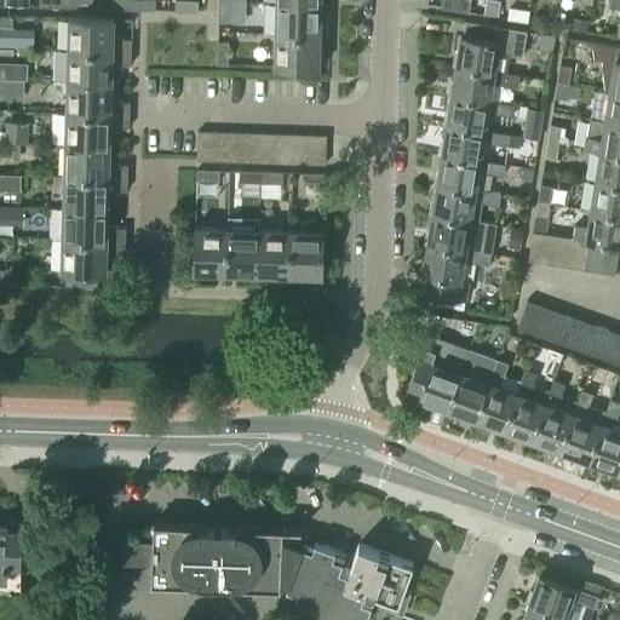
[(174,0),(174,10),(197,11),(197,0),(174,0)]
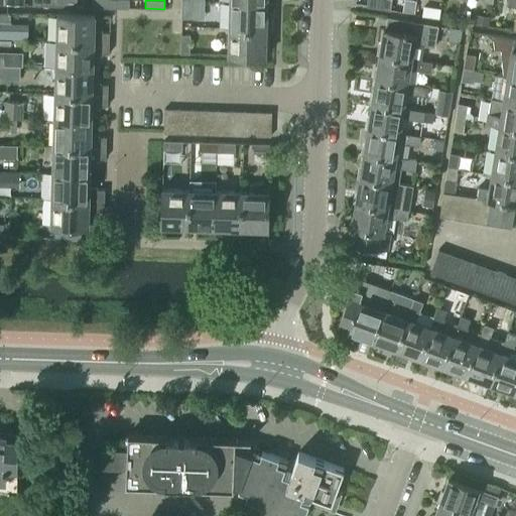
[(191,18),(191,1),(181,0),(181,18),(191,18)]
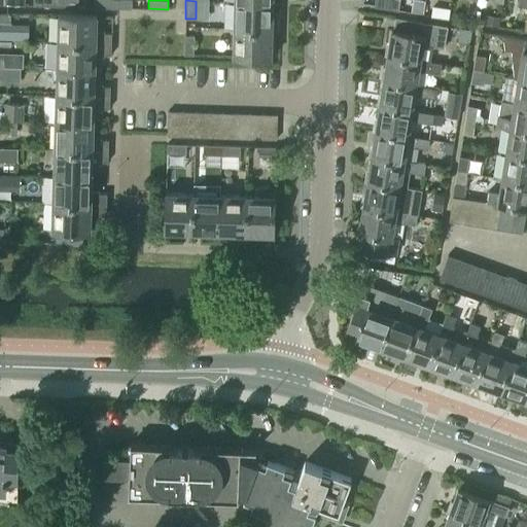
[(375,0),(375,6),(397,10),(398,0),(375,0)]
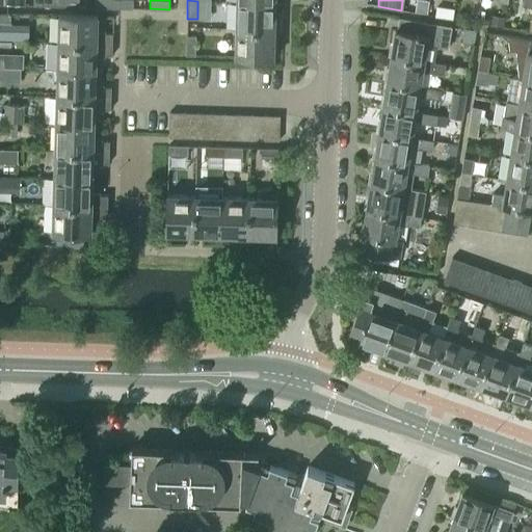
[(429,1),(422,0),(416,0),(415,12),(427,15),(429,1)]
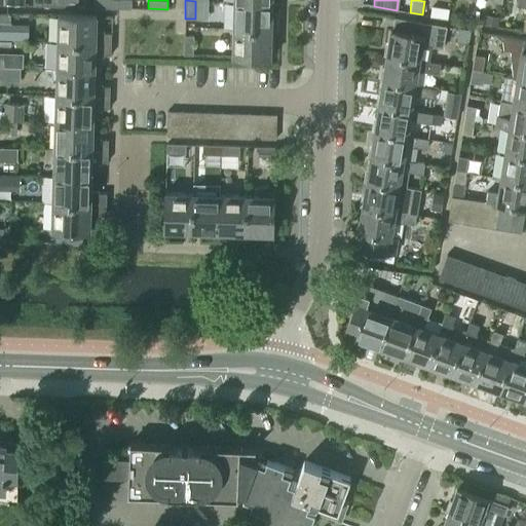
[(271,30),(272,3),(234,2),(233,29),(271,30)]
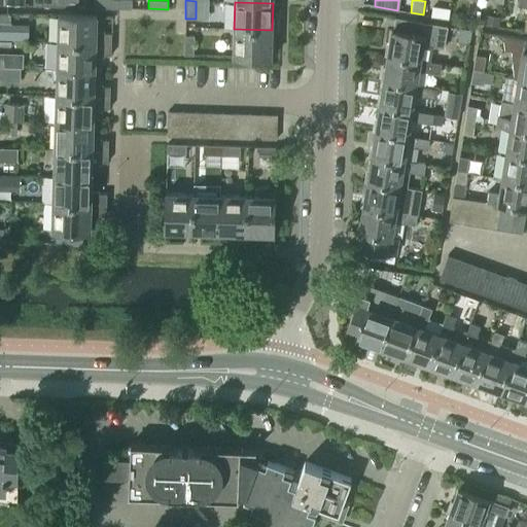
[(29,41),(30,13),(18,13),(16,41),(29,41)]
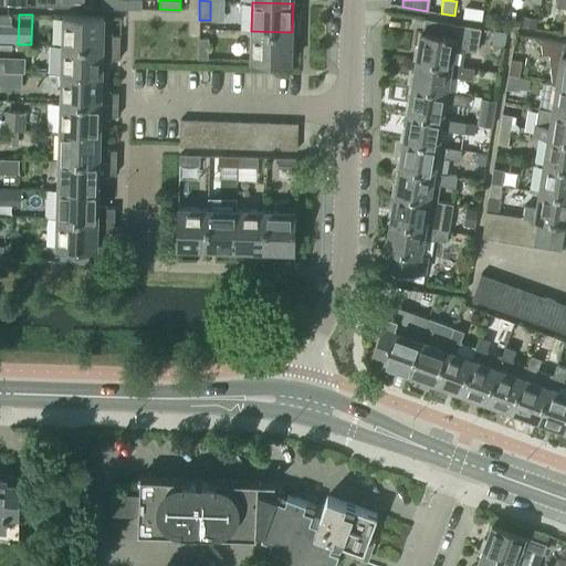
[(63,45),(121,46),(121,35),(103,34),(103,17),(63,16),(63,45)]
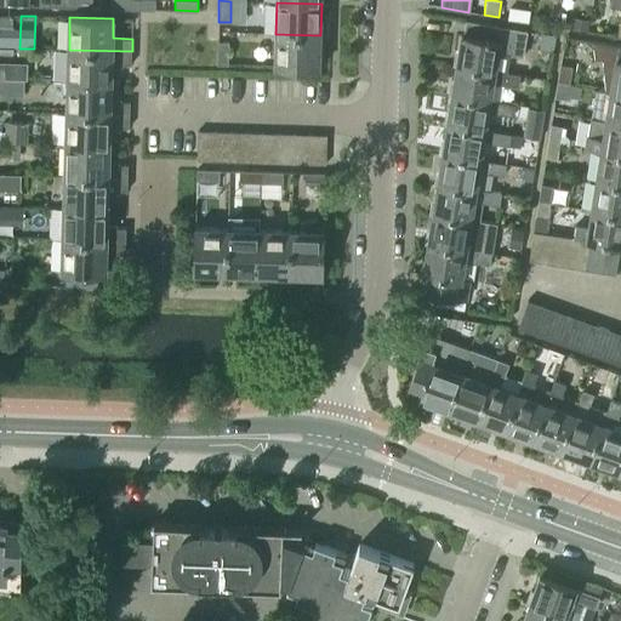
[(461,35),(456,66),(494,72),(507,73),(510,56),(523,57),(528,30),(467,22),(466,22),(463,35),(461,35)]
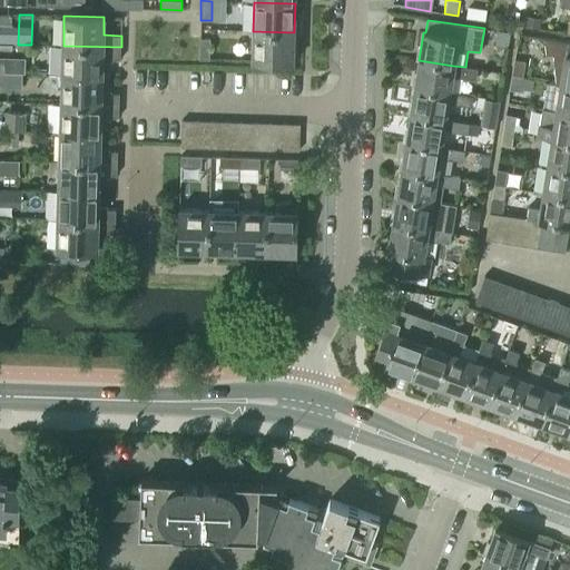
[(0,28),(0,43),(11,45),(11,29),(0,28)]
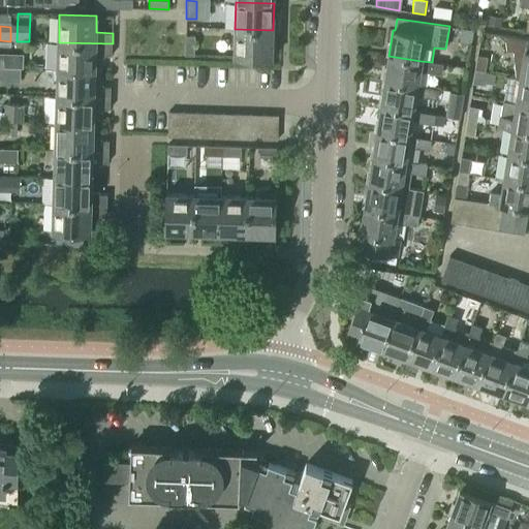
[(473,30),(462,28),(459,41),(471,43),(473,30)]
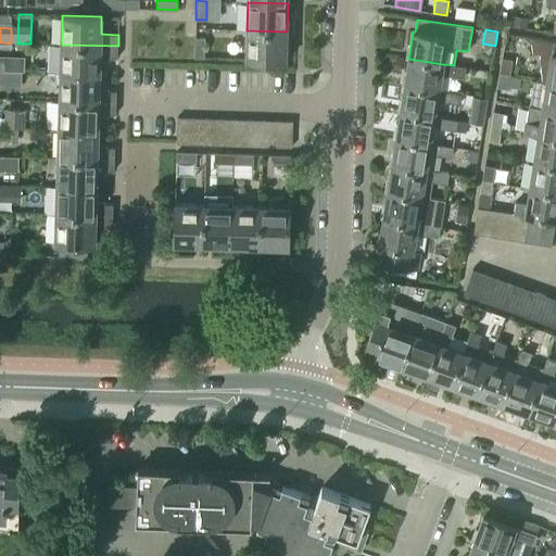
[(286,61),(287,32),(247,30),(245,60),(286,61)]
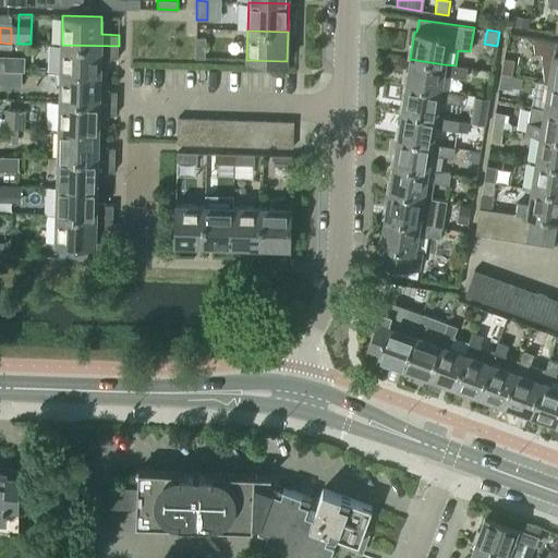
[(206,59),(206,38),(195,38),(195,58),(206,59)]
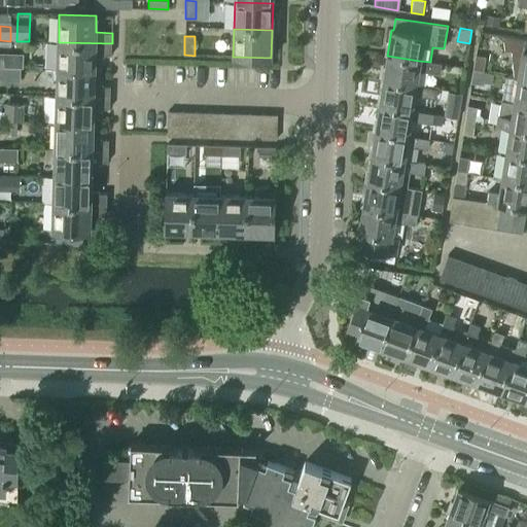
[(519,76),(526,77),(526,39),(502,36),(504,49),(512,50),(514,76),(519,76)]
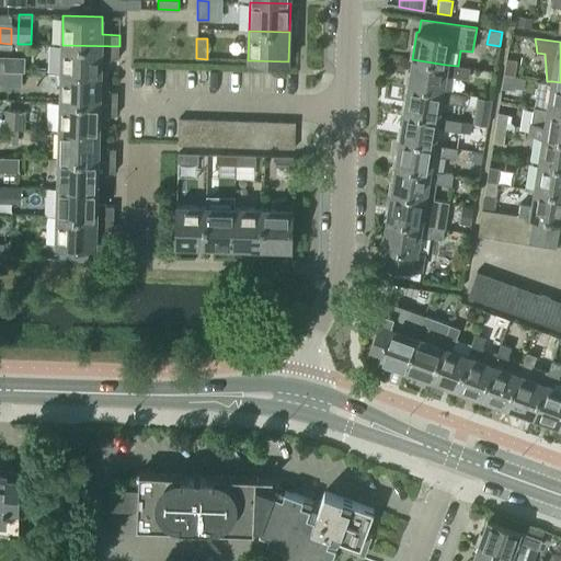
[(118,59),(119,46),(63,45),(61,73),(101,75),(101,59),(118,59)]
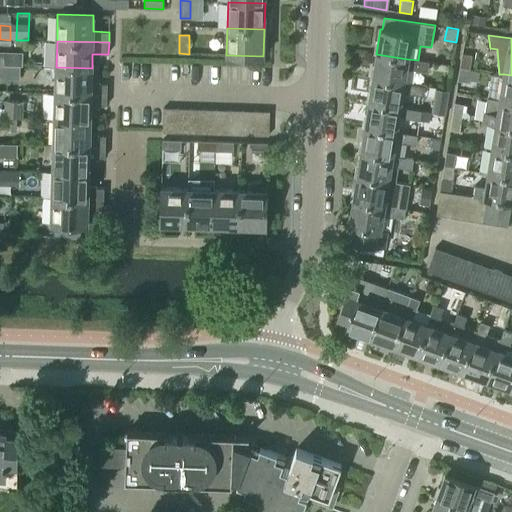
[(0,65),(22,66),(22,52),(0,51),(0,65)]
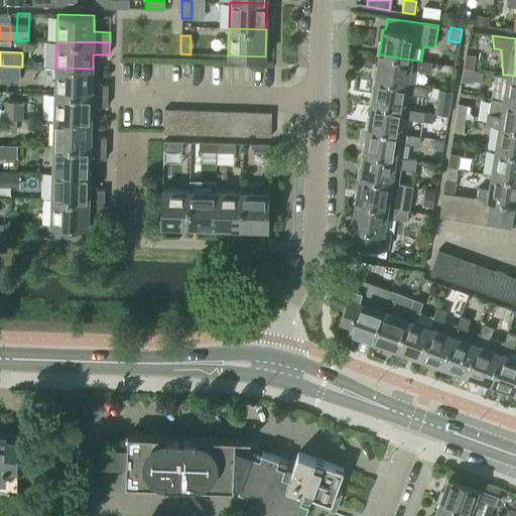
[(379,54),(375,79),(406,84),(409,69),(430,72),(431,62),(421,60),(410,59),(379,54)]
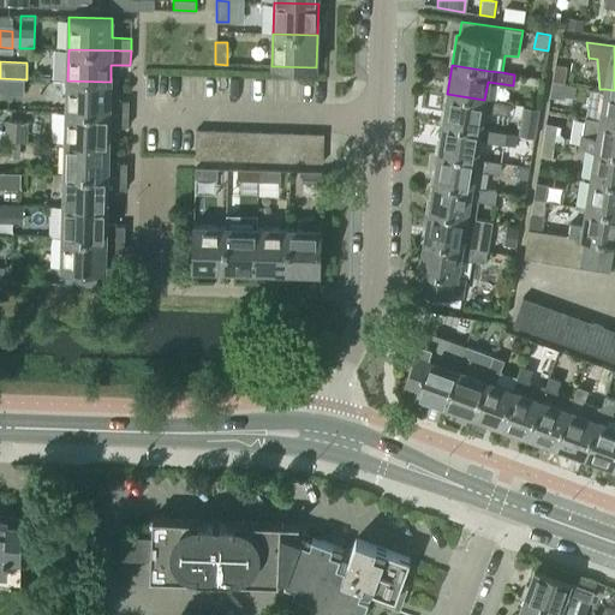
[(551,81),(563,83),(567,67),(555,65),(551,81)]
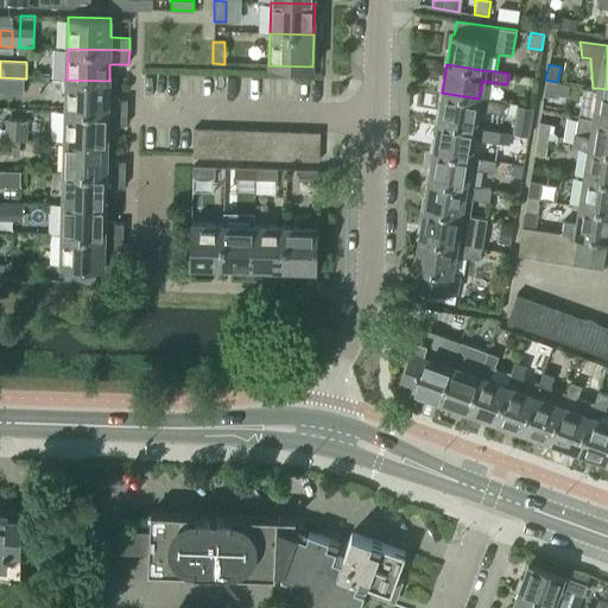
[(108,100),(109,81),(67,80),(65,111),(127,112),(127,100),(108,100)]
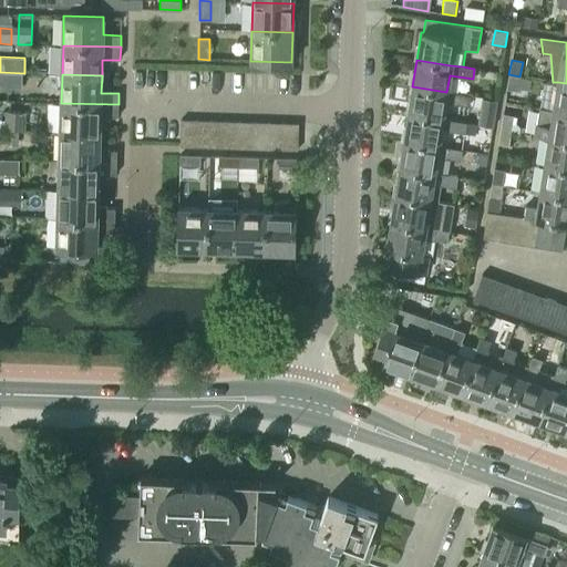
[(517,92),(519,76),(508,74),(506,90),(517,92)]
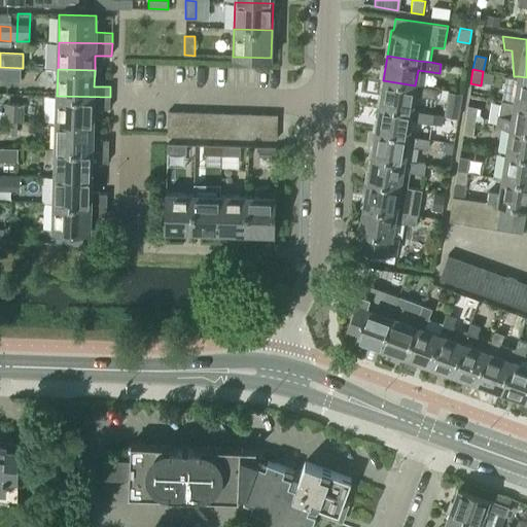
[(526,103),(526,77),(519,76),(515,101),(515,102),(526,103)]
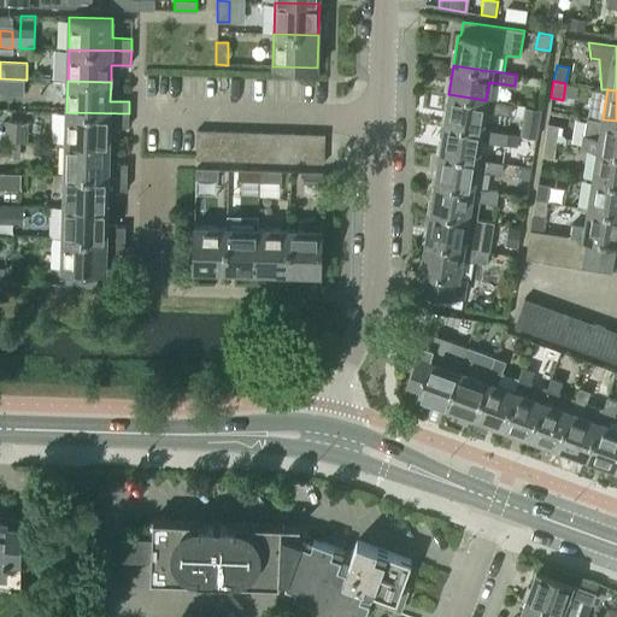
[(448,94),(444,124),(481,130),(485,112),(510,116),(512,105),(486,100),(448,94)]
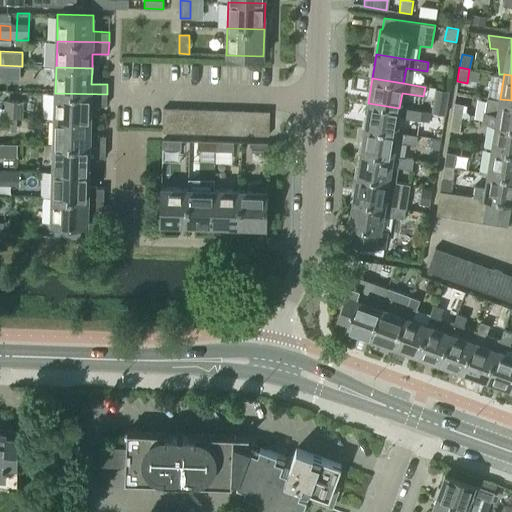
[(107,105),(107,94),(55,93),(54,119),(90,120),(91,105),(107,105)]
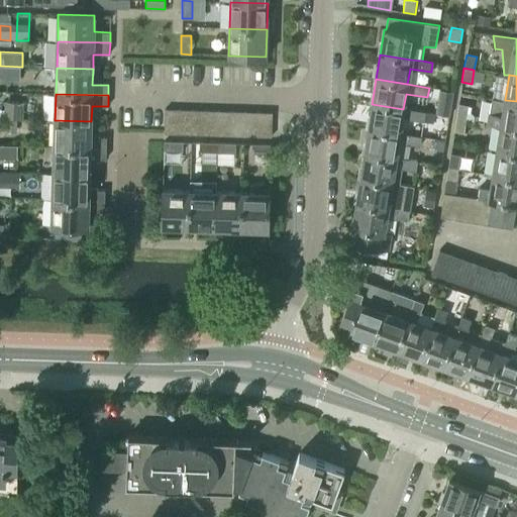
[(516,101),(505,100),(505,99),(493,98),(489,122),(501,124),(501,125),(516,127),(516,101)]
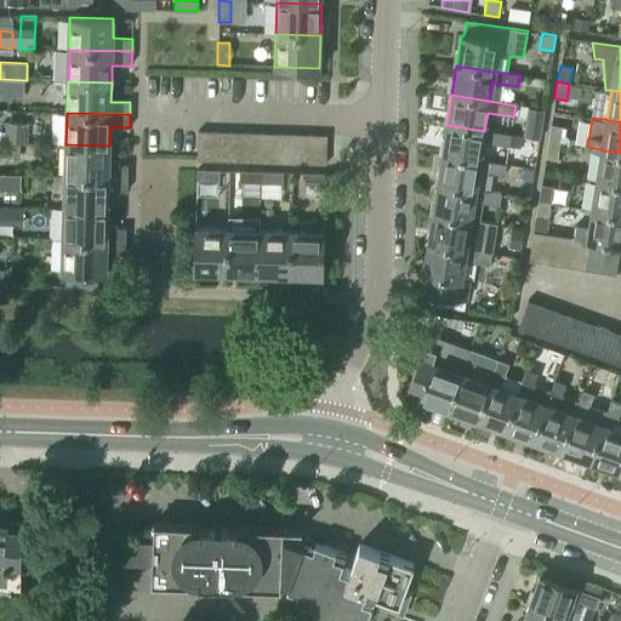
[(525,120),(523,137),(541,140),(543,123),(525,120)]
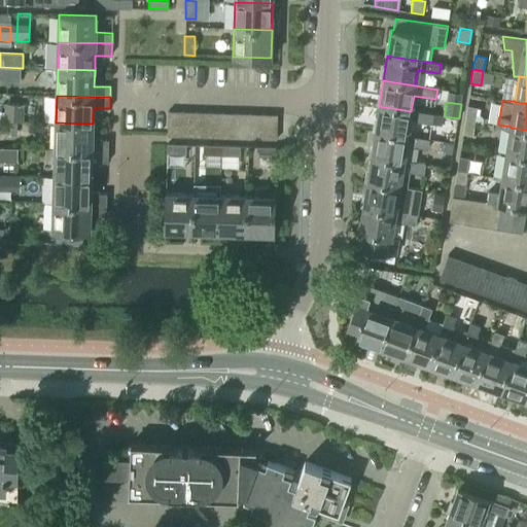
[(3,120),(6,120),(23,121),(24,104),(6,104),(4,103),(3,120)]
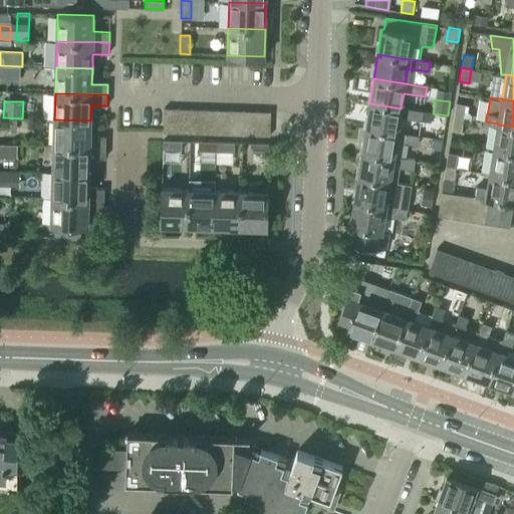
[(369,103),(365,129),(397,134),(400,117),(421,120),(423,111),(401,108),(369,103)]
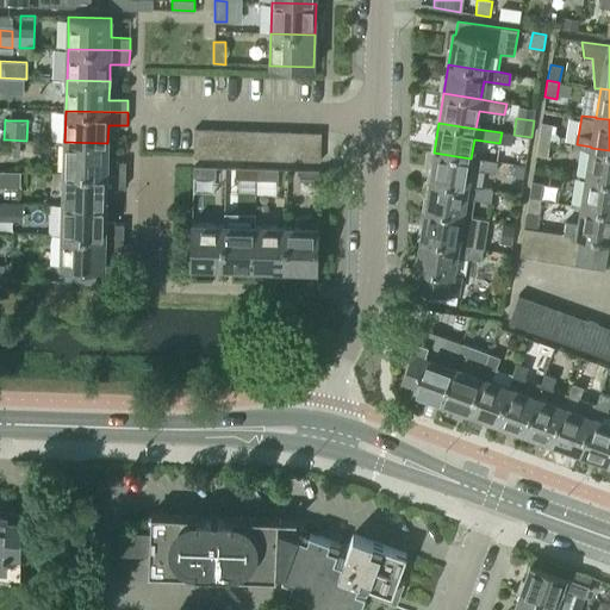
[(539,139),(551,142),(553,125),(541,123),(539,139)]
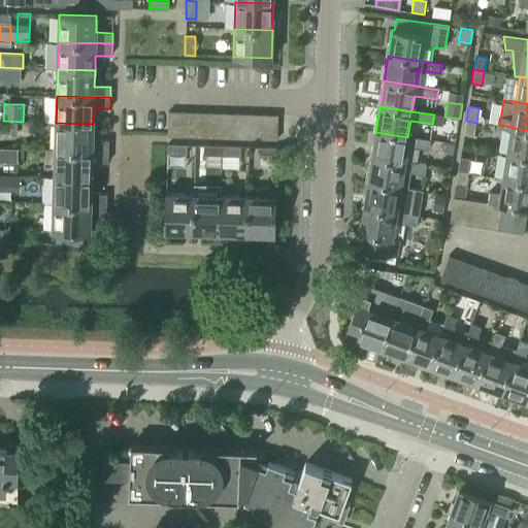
[(169,111),(168,136),(183,136),(183,112),(169,111)]
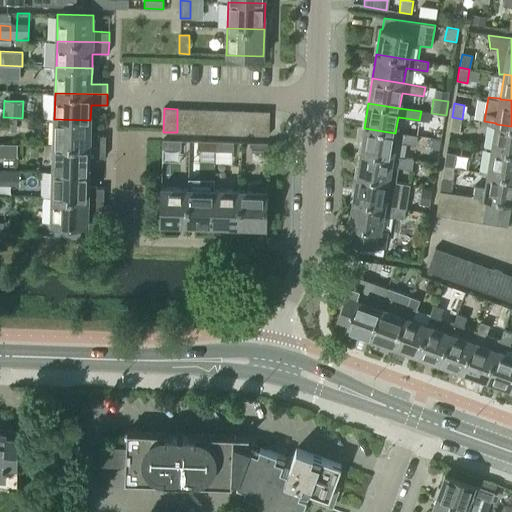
[(190,133),(190,109),(177,109),(177,132),(190,133)]
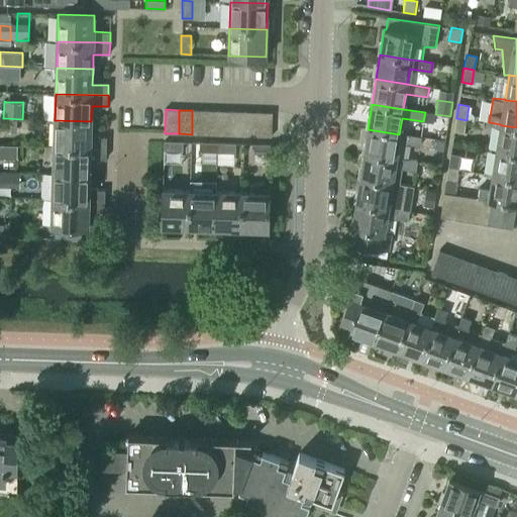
[(204,134),(205,110),(192,110),(192,134),(204,134)]
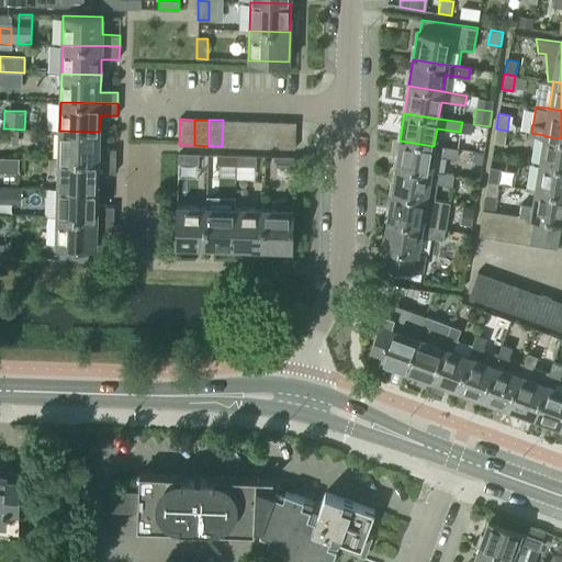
[(236,147),(237,121),(223,120),(222,146),(236,147)]
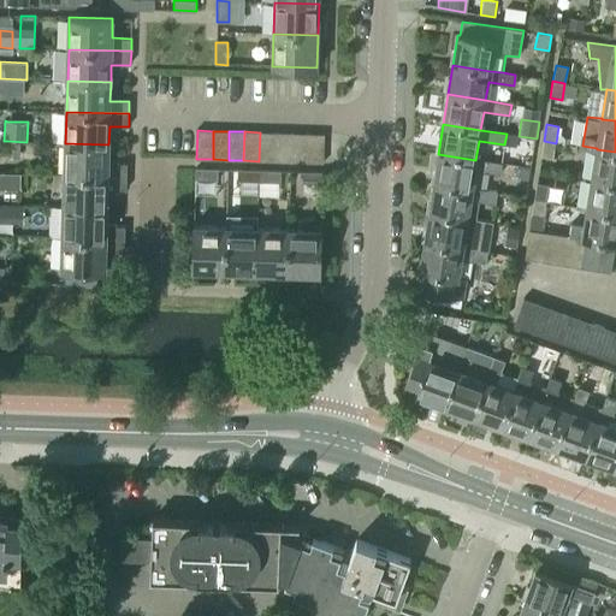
[(274,161),(276,132),(260,132),(259,161),(274,161)]
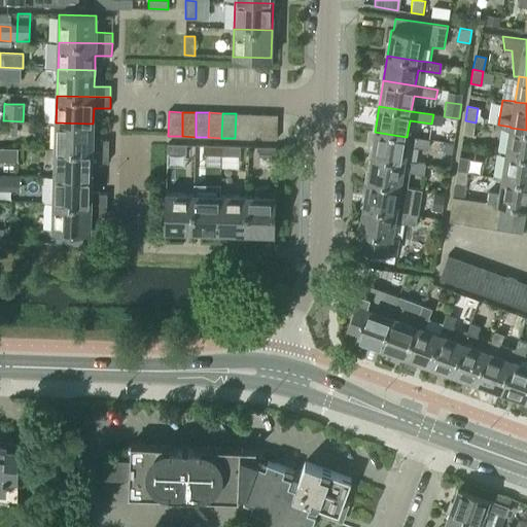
[(248,138),(249,114),(236,113),(235,138),(248,138)]
